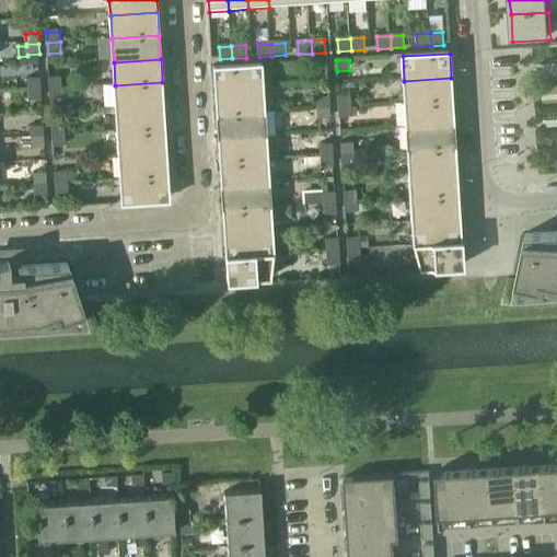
[(328,61),(315,62),(316,72),(328,72),(328,61)]
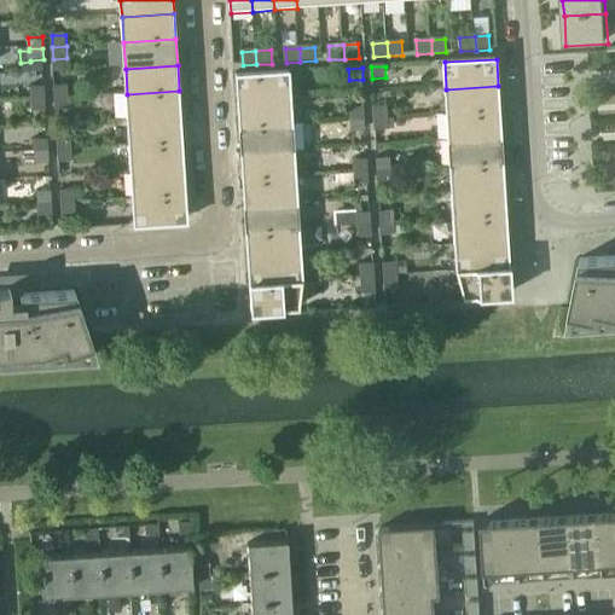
[(289,73),(237,75),(239,103),(291,99),(289,73)]
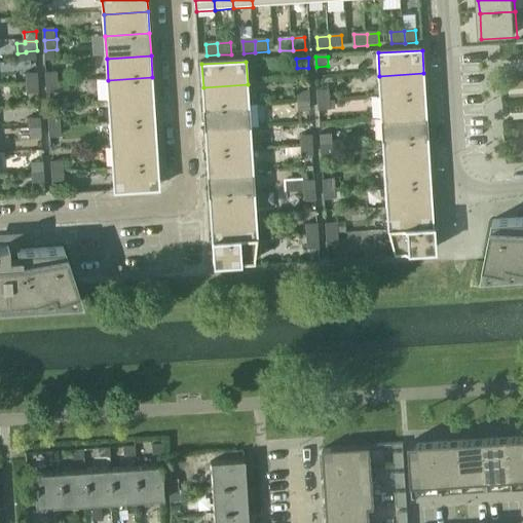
[(423,73),(379,76),(380,99),(425,96),(423,73)]
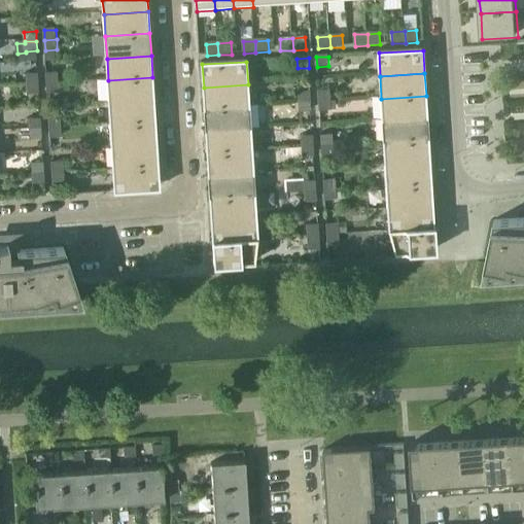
[(59,74),(46,74),(47,84),(59,83),(59,74)]
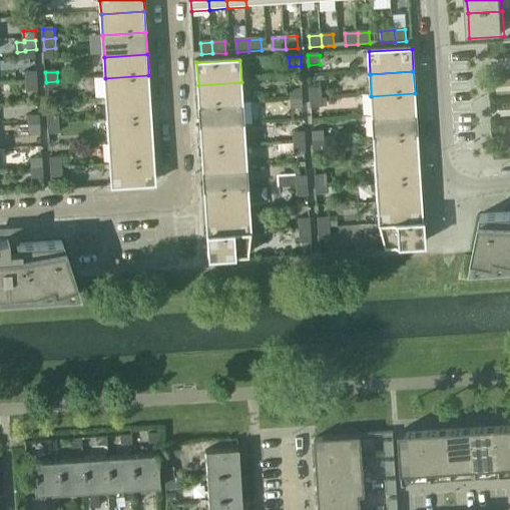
[(26,74),(27,83),(38,83),(37,73),(26,74)]
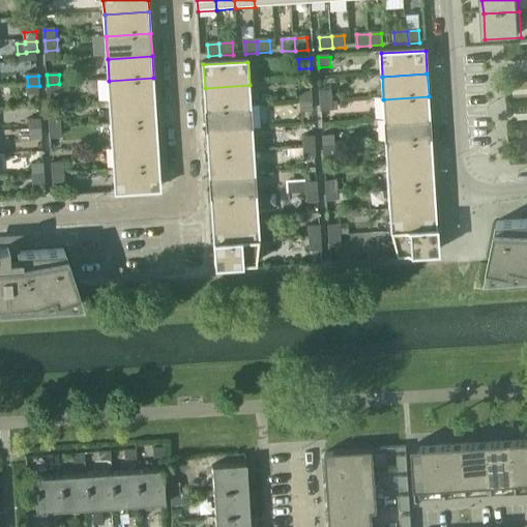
[(153,78),(109,81),(110,104),(155,100),(153,78)]
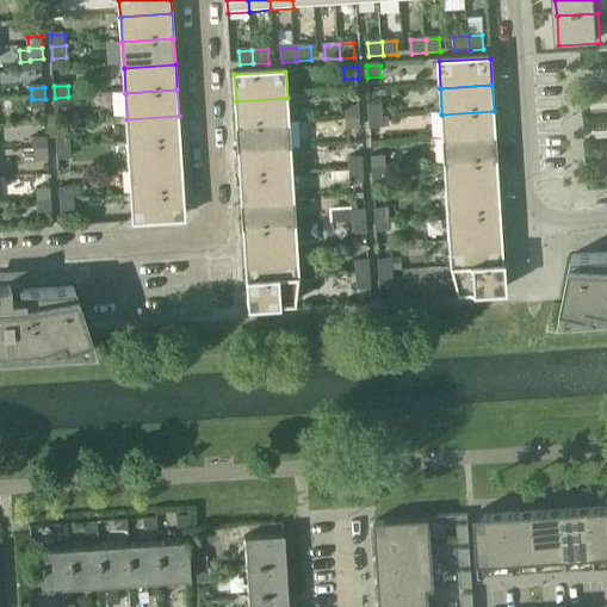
[(68,97),(55,98),(56,110),(69,109),(68,97)]
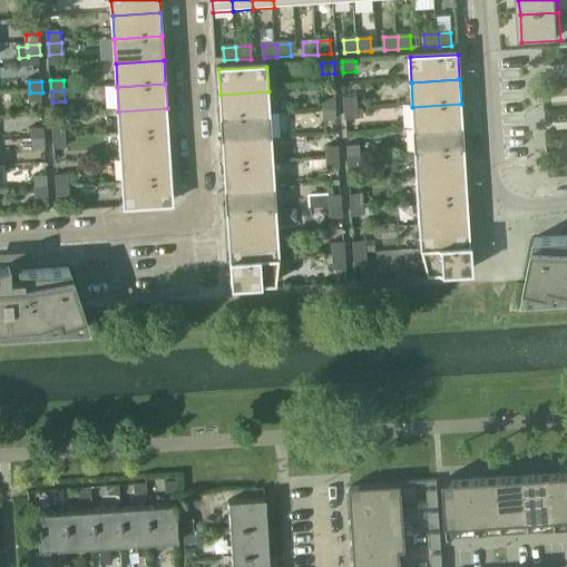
[(269,91),(221,95),(222,119),(270,116),(269,91)]
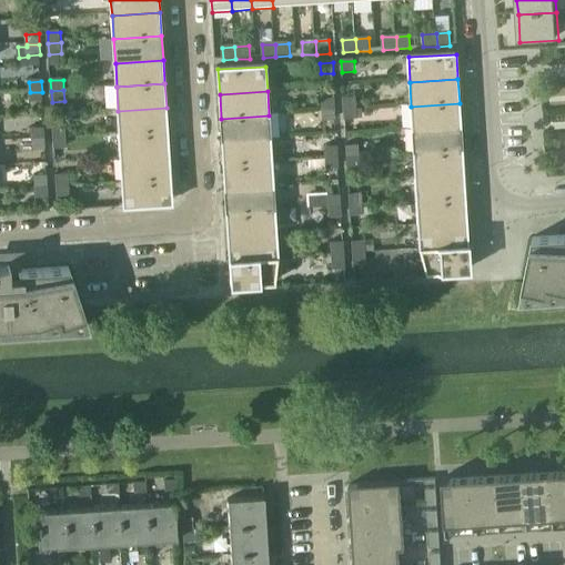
[(42,92),(30,92),(30,103),(43,102),(42,92)]
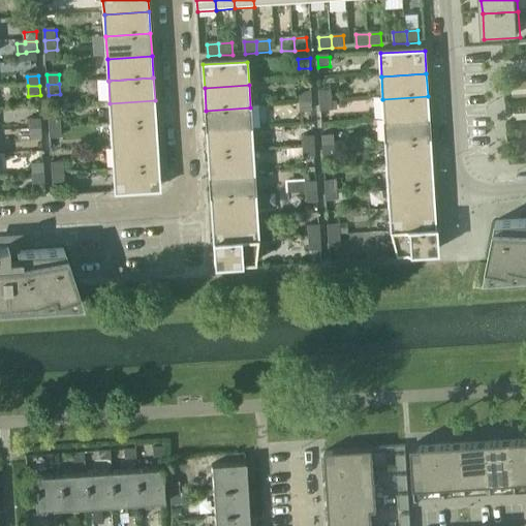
[(332,92),(320,93),(320,103),(333,102),(332,92)]
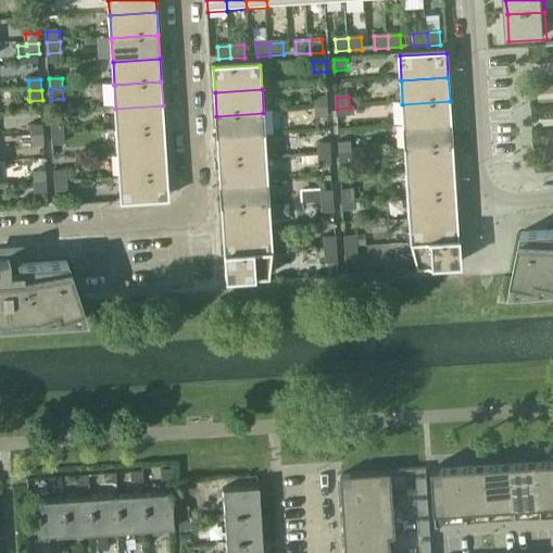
[(316,99),(316,110),(329,109),(328,98),(316,99)]
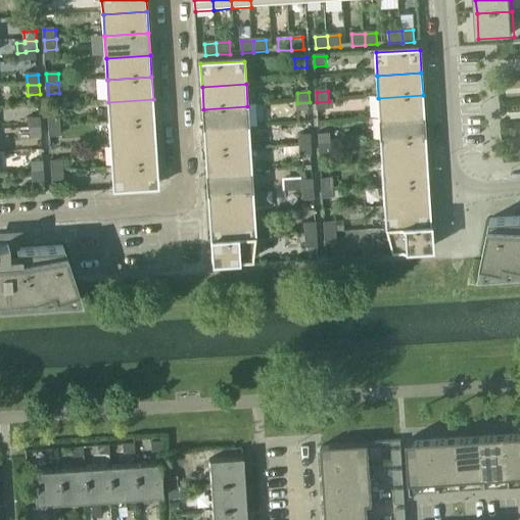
[(423,95),(378,98),(380,120),(424,116),(423,95)]
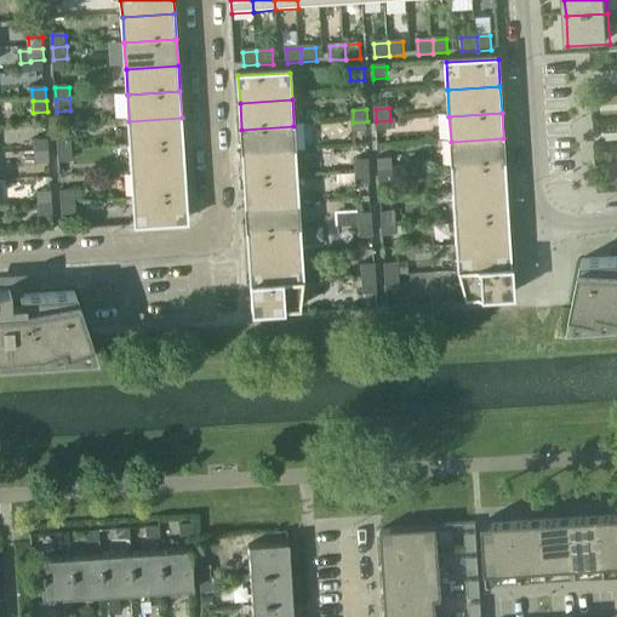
[(182,118),(129,121),(131,148),(183,144),(182,118)]
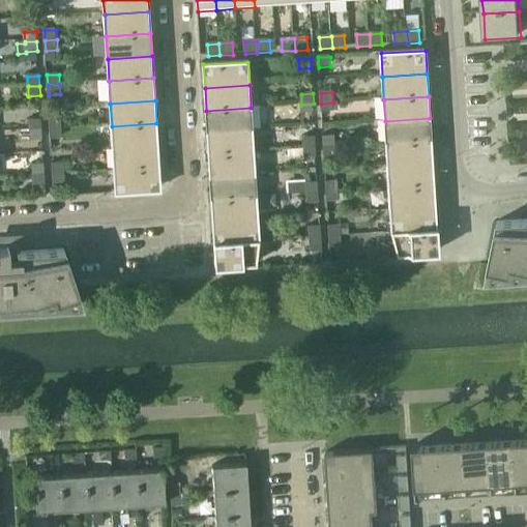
[(333,103),(321,104),(322,113),(333,113),(333,103)]
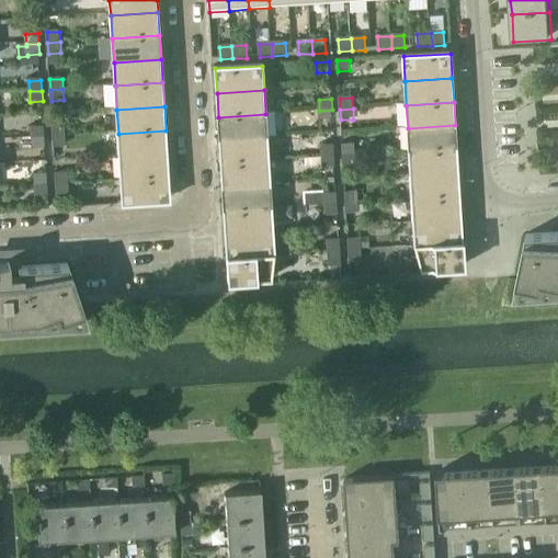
[(332,110),(319,111),(320,121),(332,121),(332,110)]
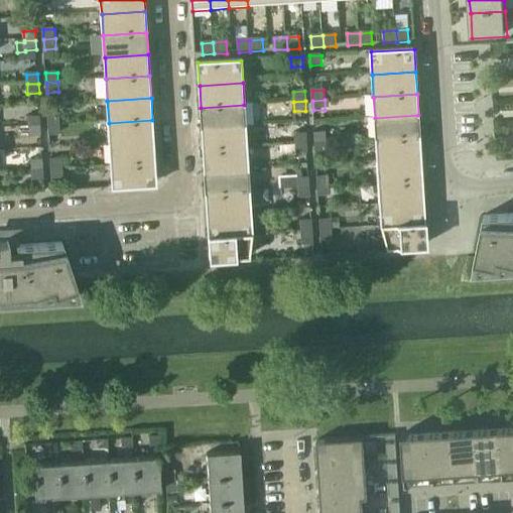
[(244,105),(201,108),(203,129),(246,126),(244,105)]
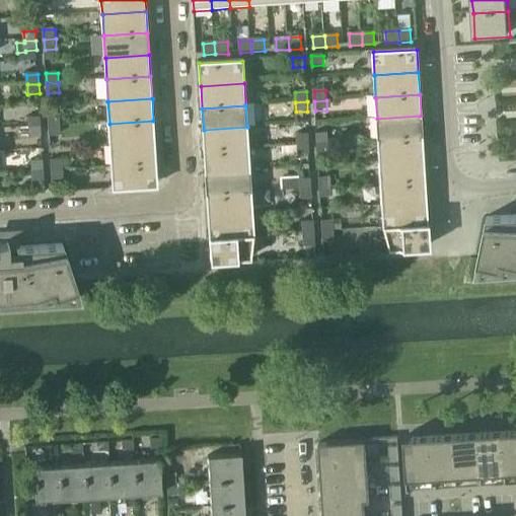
[(421,116),(377,119),(378,141),(422,138),(421,116)]
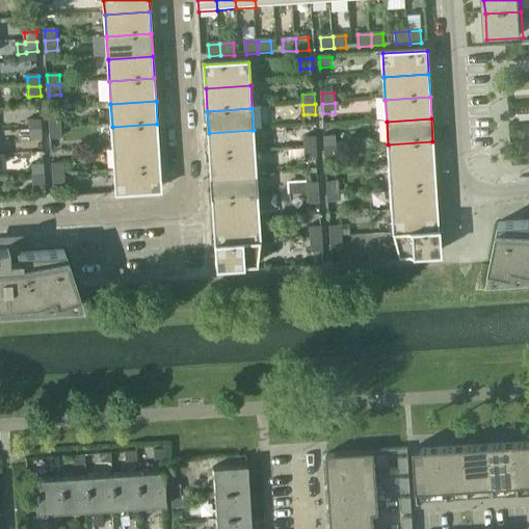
[(62,120),(50,121),(51,131),(62,130),(62,120)]
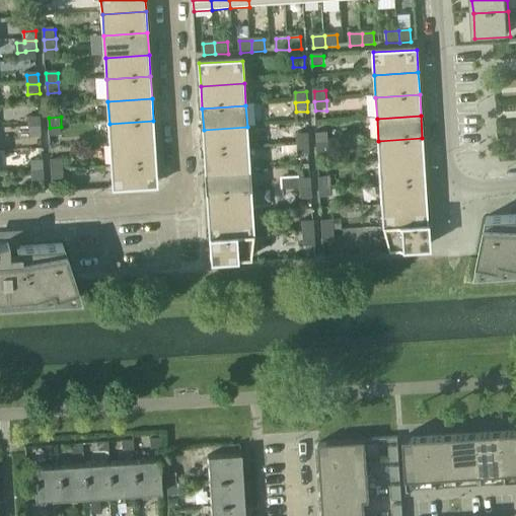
[(29,119),(29,129),(42,128),(41,118),(29,119)]
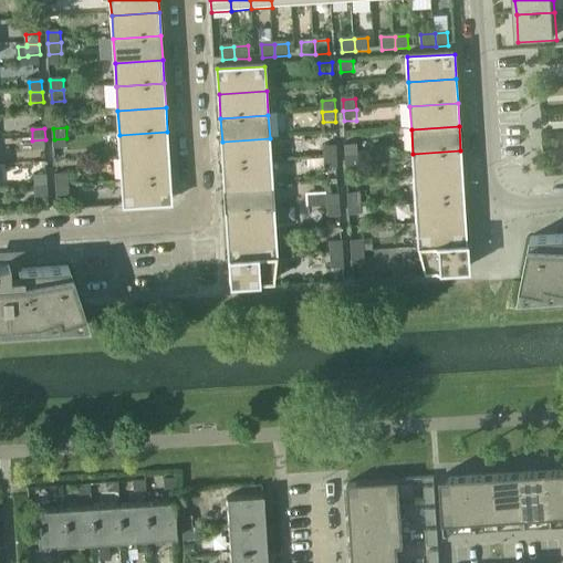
[(167,132),(120,135),(121,158),(168,155),(167,132)]
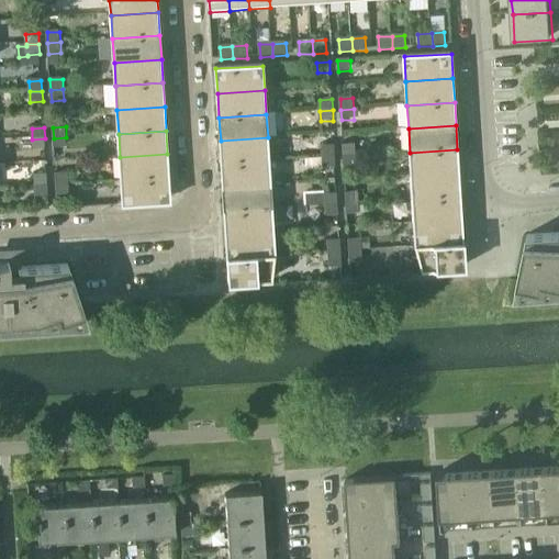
[(66,137),(54,138),(55,148),(67,148),(66,137)]
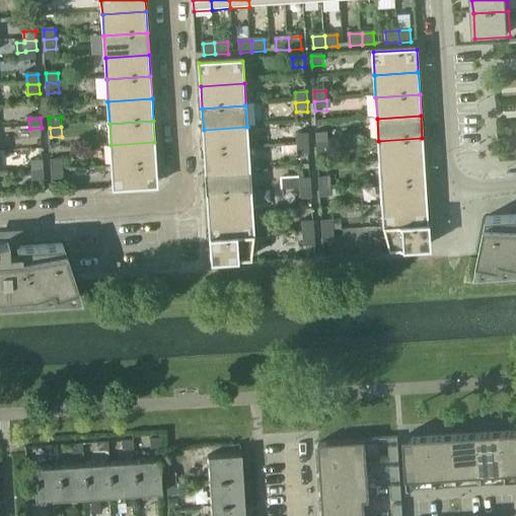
[(247,127),(204,130),(205,152),(248,149),(247,127)]
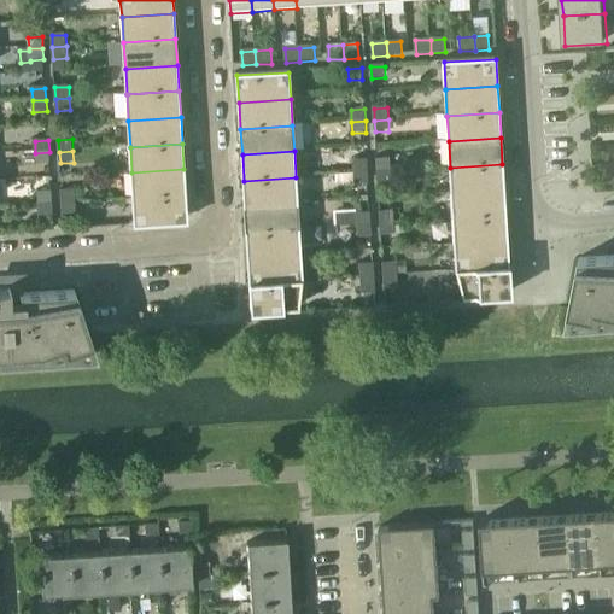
[(50,152),(35,153),(36,165),(50,164),(50,152)]
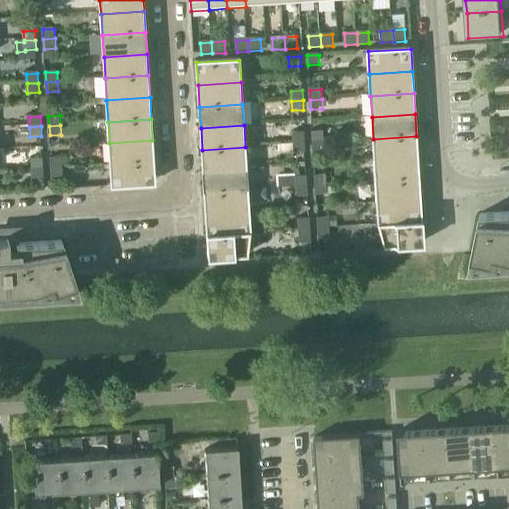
[(324,132),(312,133),(313,143),(324,142),(324,132)]
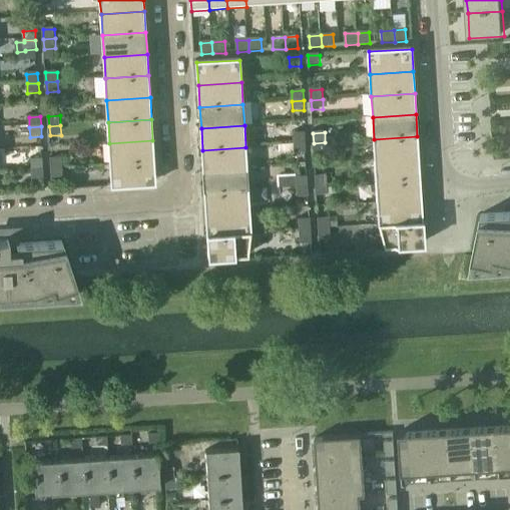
[(294,134),(295,144),(306,143),(306,133),(294,134)]
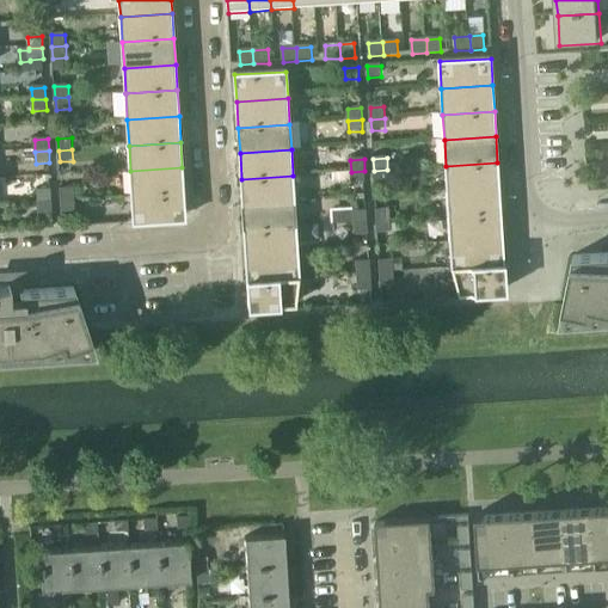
[(497,163),(446,166),(447,189),(499,186),(497,163)]
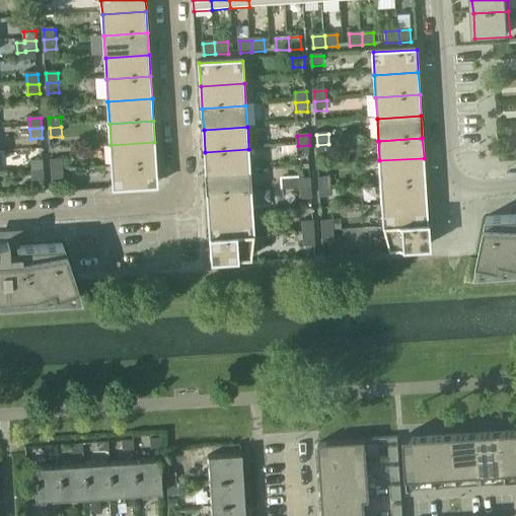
[(154,142),(111,145),(113,167),(156,164),(154,142)]
